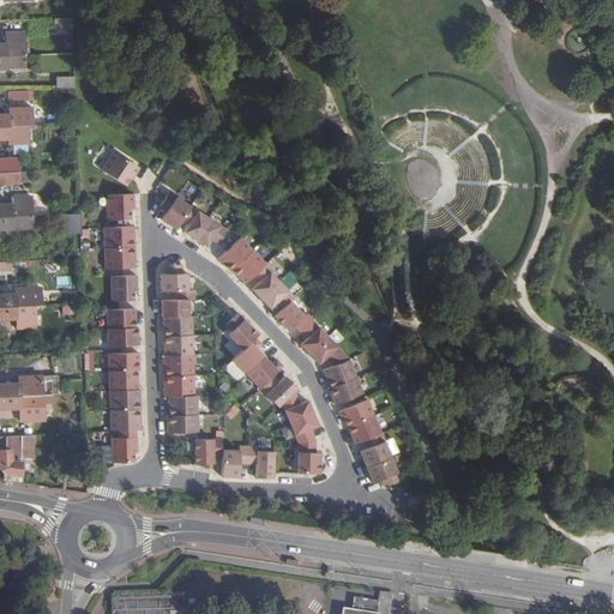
[(67,31),(67,19),(53,19),(54,31),(67,31)]
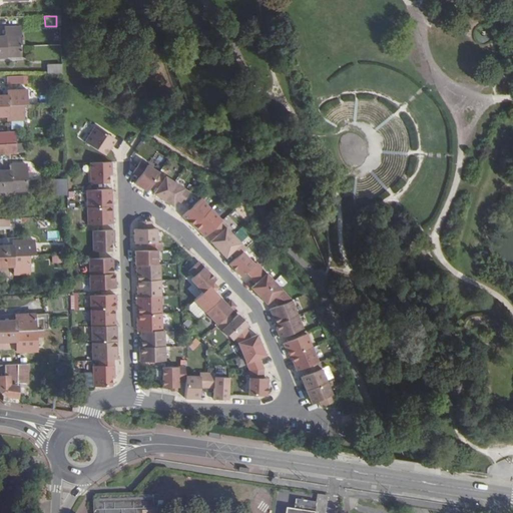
[(0,47),(21,47),(21,36),(0,36),(0,47)]
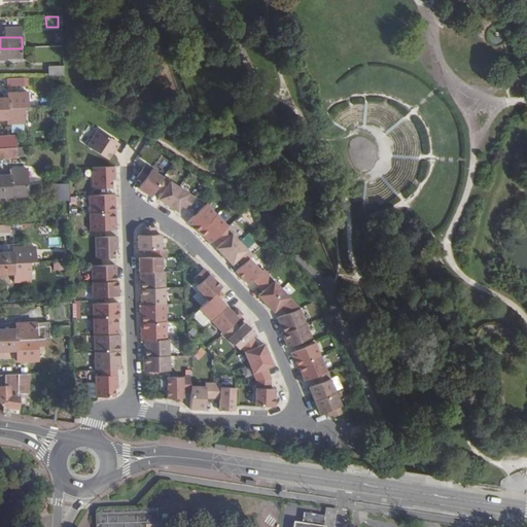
[(0,60),(22,59),(22,48),(0,48),(0,60)]
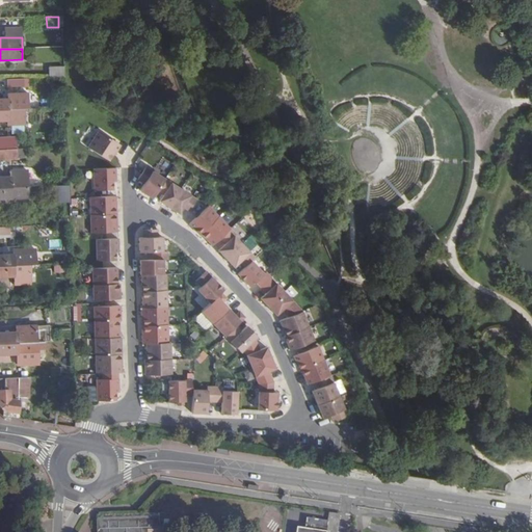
[(60,78),(60,68),(49,69),(49,79),(60,78)]
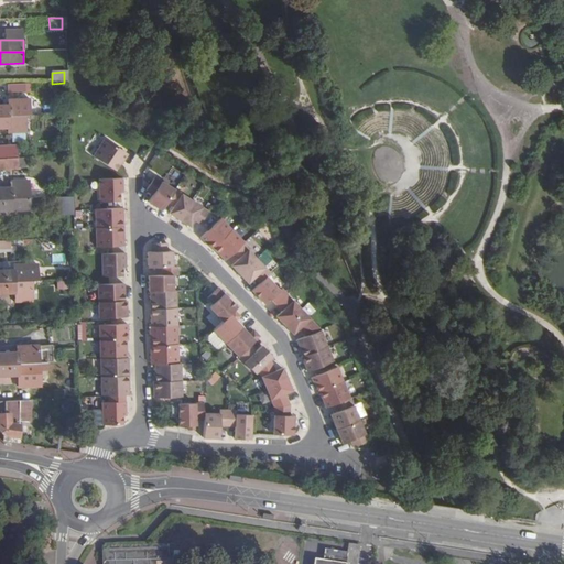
[(23,85),(7,85),(7,94),(23,93),(23,85)]
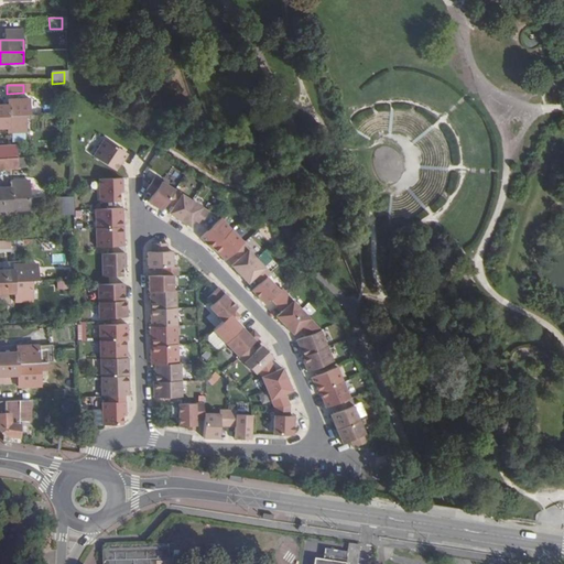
[(8,105),(0,105),(0,116),(26,116),(30,116),(29,99),(7,99),(8,105)]
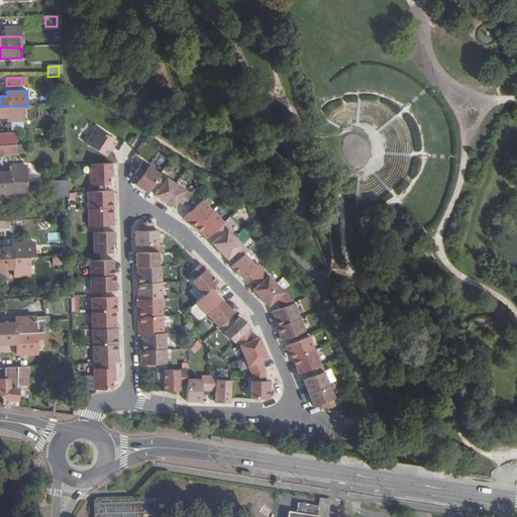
[(49,95),(39,97),(41,104),(50,102),(49,95)]
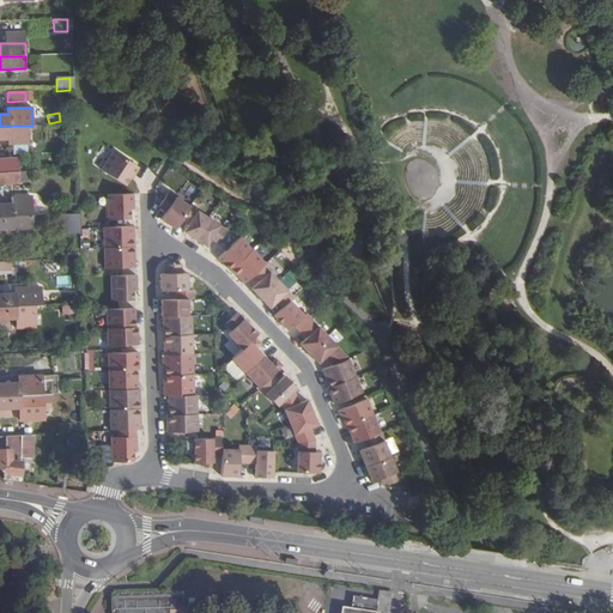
[(29,144),(29,126),(0,126),(0,140),(8,140),(8,145),(29,144)]
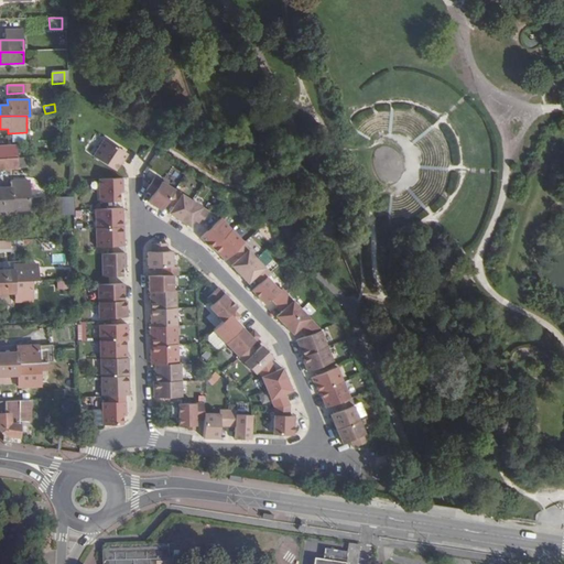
[(93,155),(116,171),(122,161),(123,162),(128,154),(105,139),(93,155)]
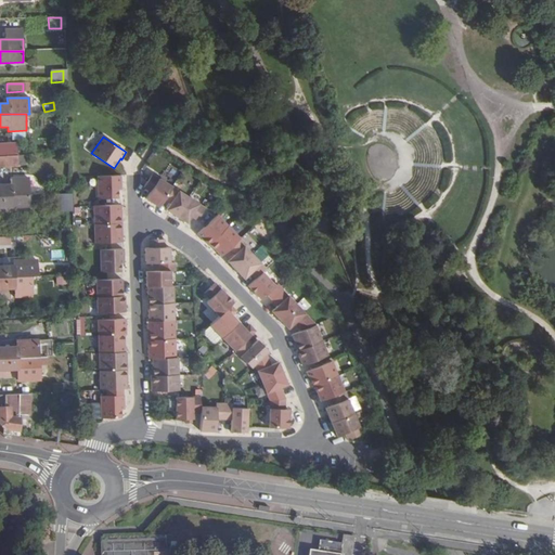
[(0,155),(16,155),(17,155),(16,144),(0,144),(0,155)]
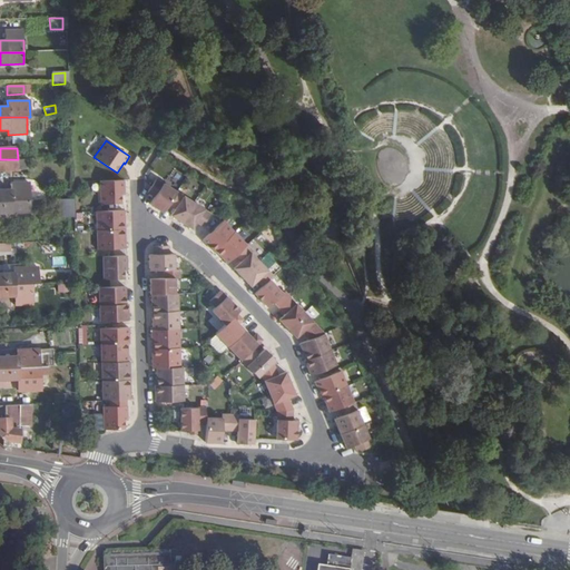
[(0,172),(18,172),(17,159),(0,159),(0,172)]
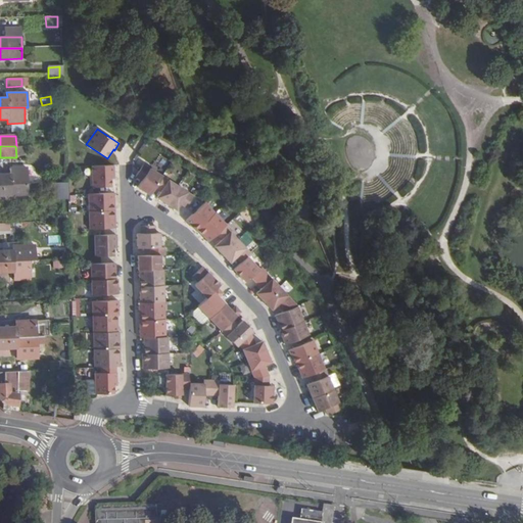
[(138,187),(150,195),(154,187),(162,176),(143,164),(139,171),(136,177),(142,181),(138,187)]
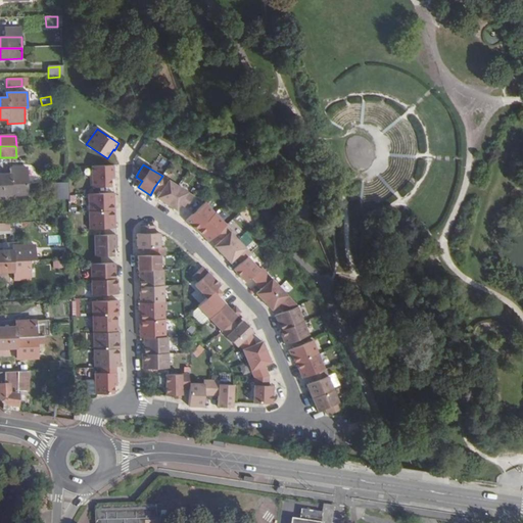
[(92,165),(93,187),(111,187),(111,179),(114,179),(113,165),(92,165)]
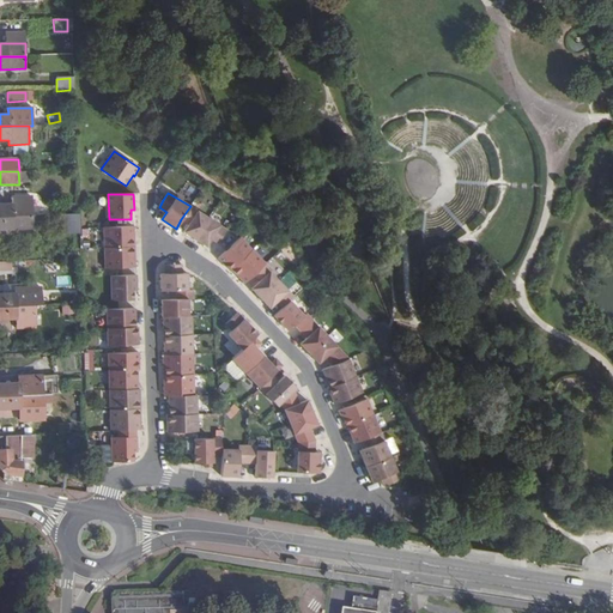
[(0,216),(32,216),(32,195),(11,196),(11,204),(0,204),(0,216)]
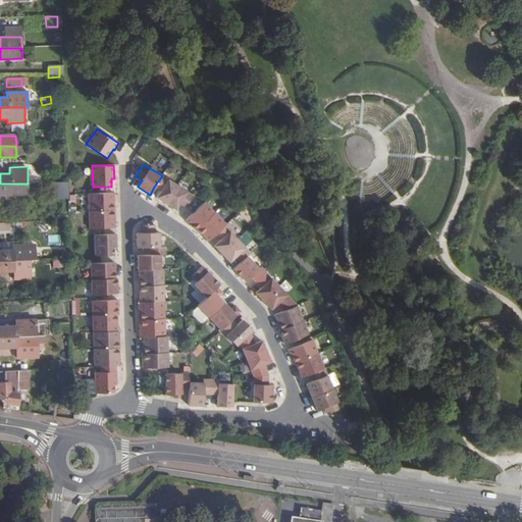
[(160,191),(156,197),(166,203),(177,186),(162,175),(154,187),(160,191)]
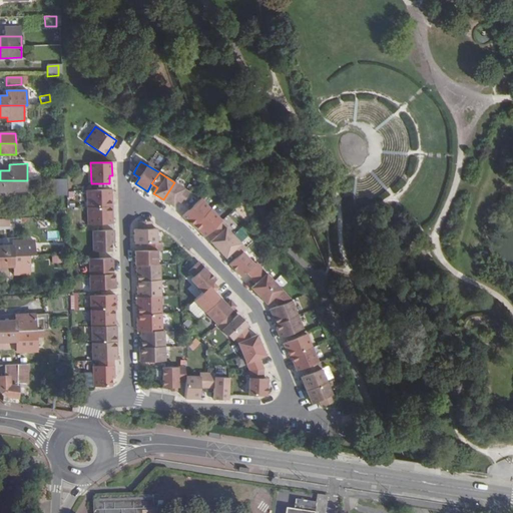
[(61,179),(51,179),(52,195),(62,194),(61,179)]
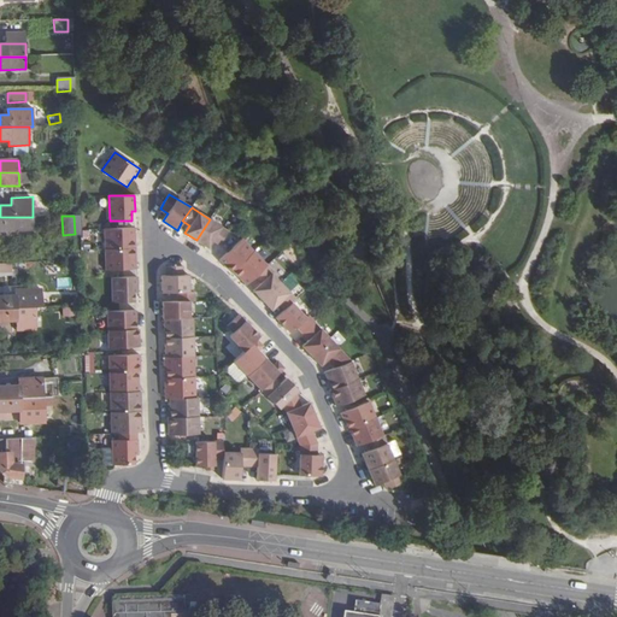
[(0,231),(33,230),(33,217),(0,217),(0,231)]
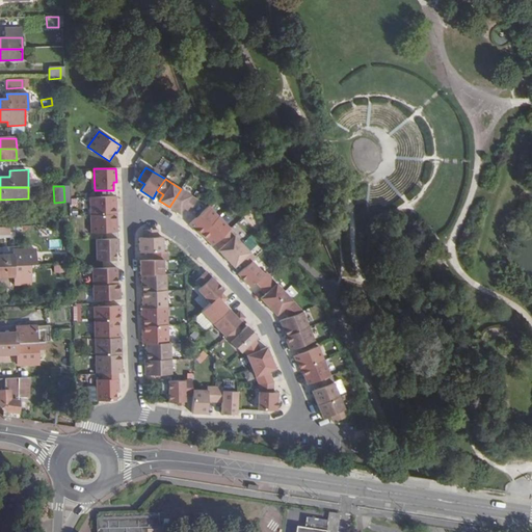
[(169,207),(179,214),(183,207),(189,211),(196,200),(181,189),(169,207)]
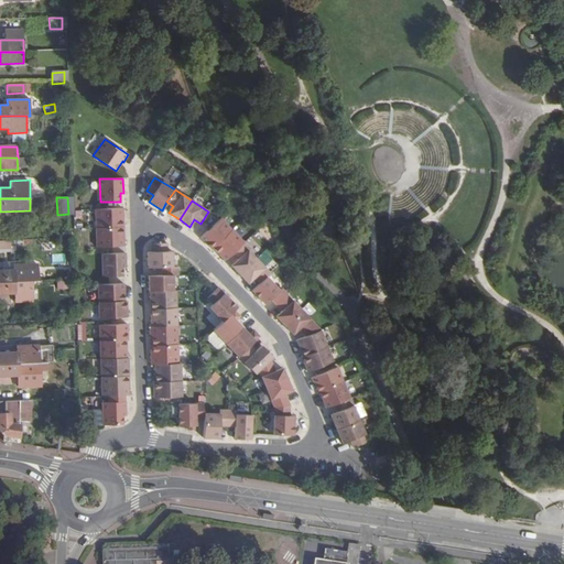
[(95,209),(96,228),(123,227),(123,208),(120,208),(95,209)]
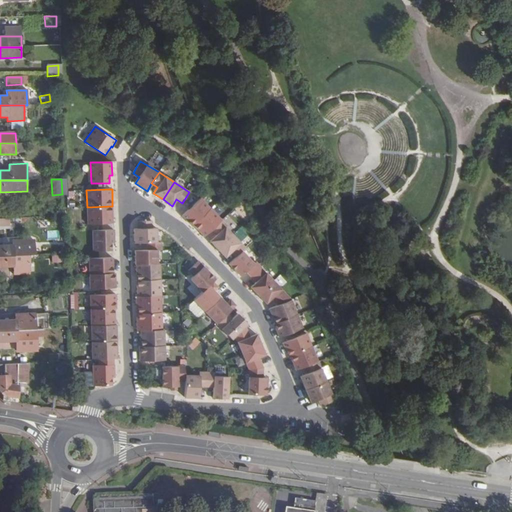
[(210,208),(200,198),(182,216),(192,226),(193,225),(210,208)]
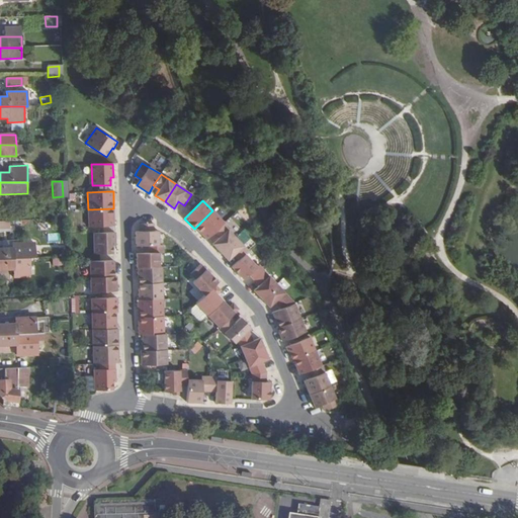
[(89,227),(114,226),(113,208),(88,209),(89,227)]
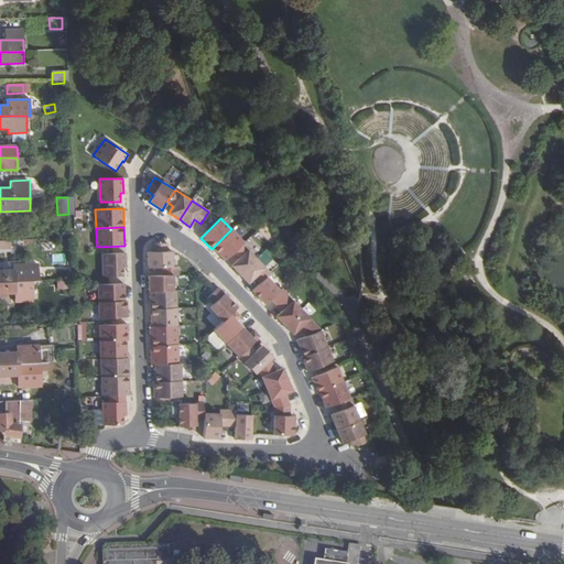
[(213,248),(225,261),(234,252),(243,242),(231,229),(213,248)]
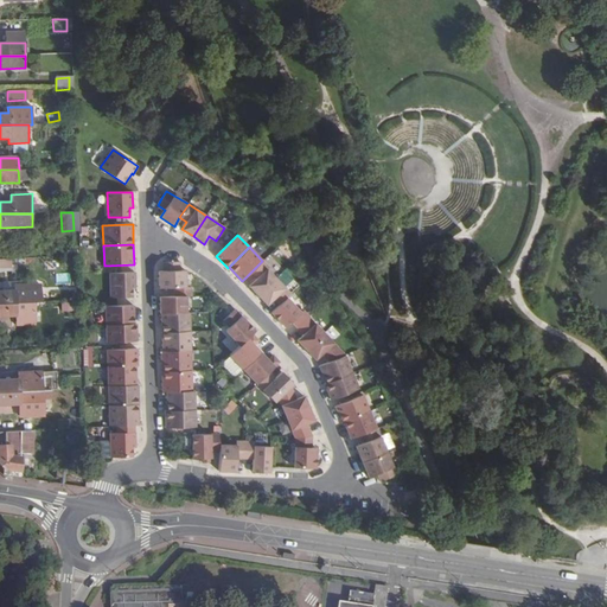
[(269,268),(262,261),(251,272),(257,278),(249,286),(257,295),(275,279),(267,269),(269,268)]
